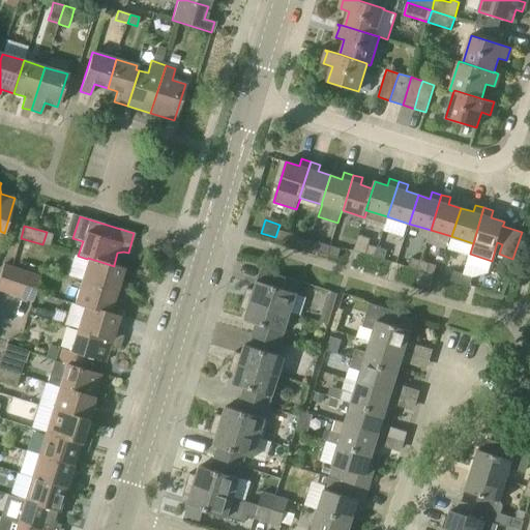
[(286,242),(288,233),(278,230),(275,239),(286,242)]
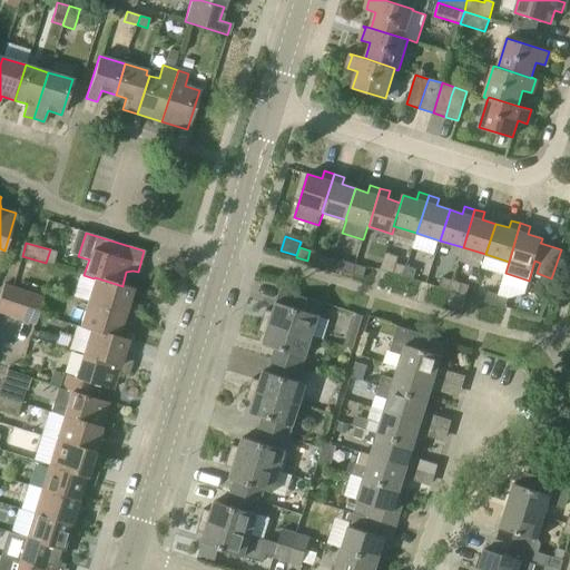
[(307,261),(317,264),(321,254),(310,251),(307,261)]
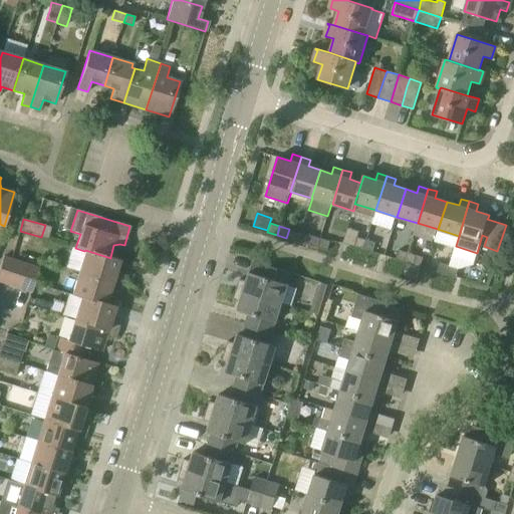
[(366,240),(357,237),(358,231),(347,227),(345,234),(342,243),(363,249),(366,240)]
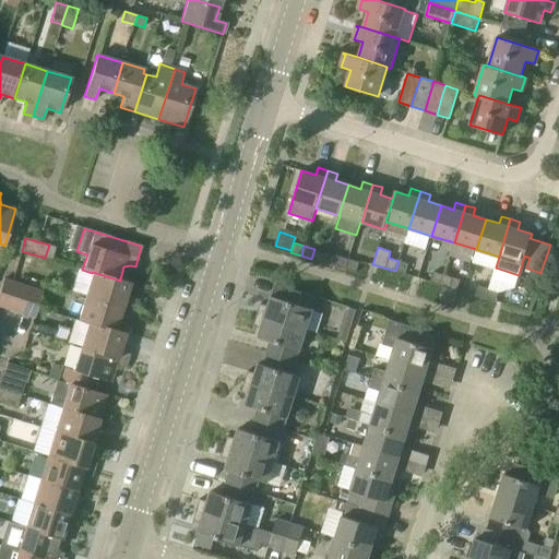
[(346,270),(349,260),(340,257),(336,266),(346,270)]
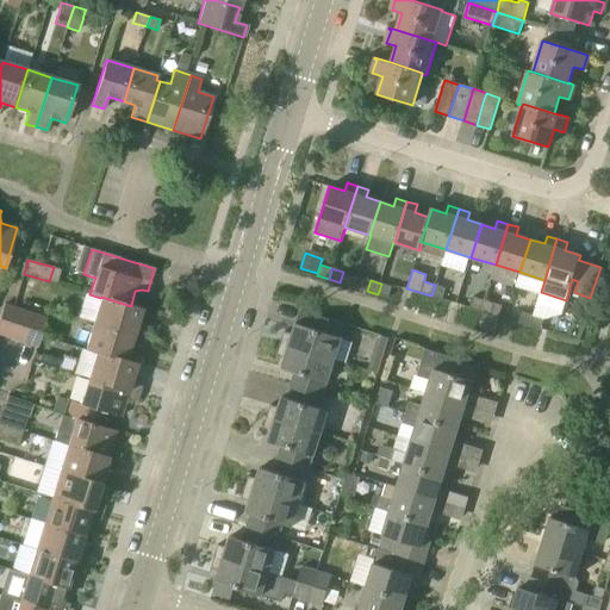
[(388,298),(392,286),(381,284),(378,294),(388,298)]
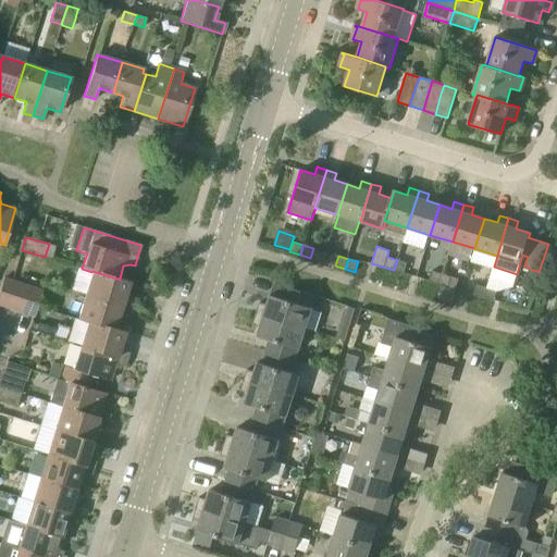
[(394,270),(404,273),(407,263),(397,260),(394,270)]
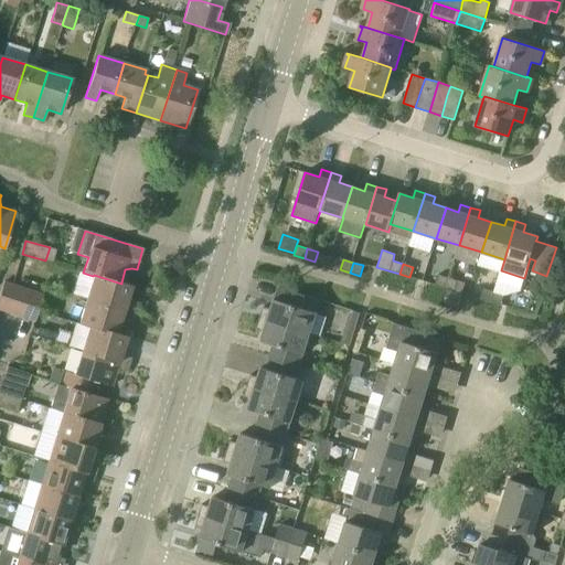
[(94,275),(93,276),(86,298),(134,313),(136,307),(131,305),(127,300),(131,285),(121,283),(121,284),(94,275)]
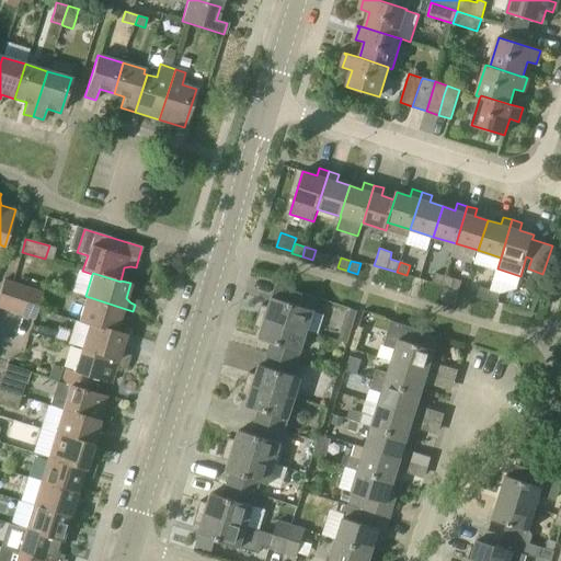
[(442,286),(445,276),(435,273),(432,283),(442,286)]
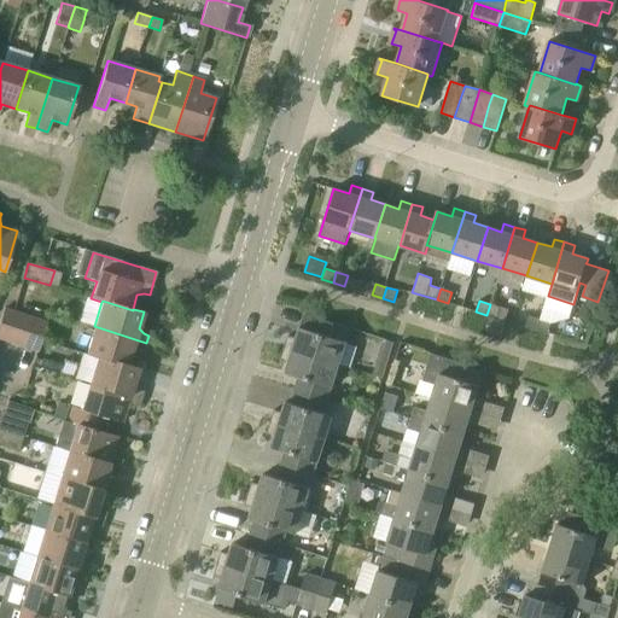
[(487,315),(497,319),(501,308),(490,304),(487,315)]
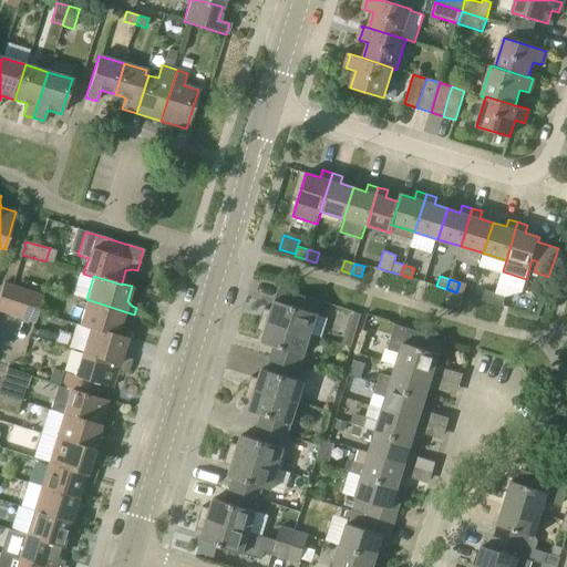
[(18,287),(12,286),(3,282),(0,292),(0,310),(9,313),(18,287)]
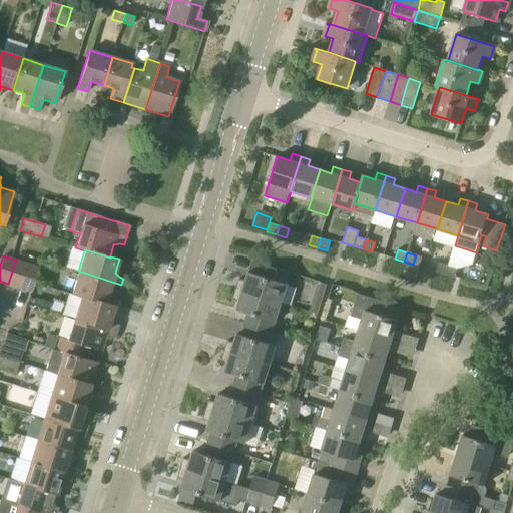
[(19,288),(27,264),(16,260),(8,284),(19,288)]
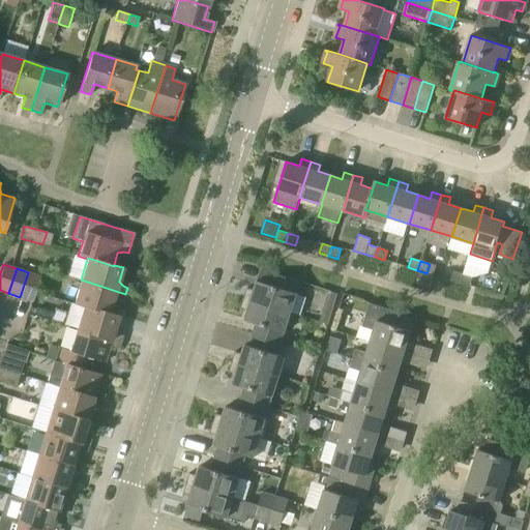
[(461,284),(463,274),(453,271),(450,281),(461,284)]
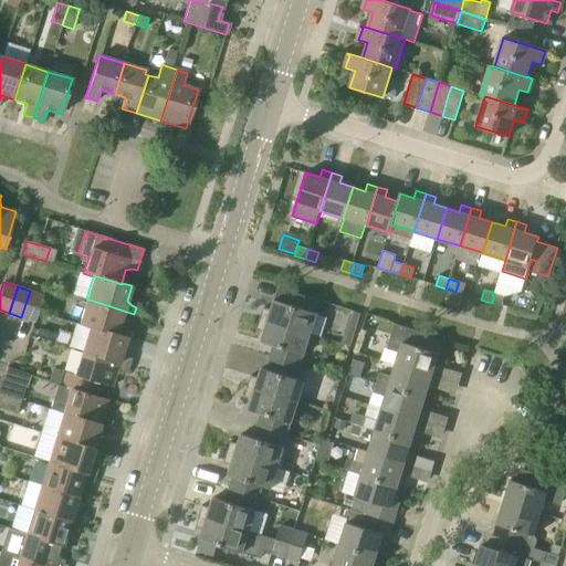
[(43,295),(30,291),(21,317),(34,322),(43,295)]
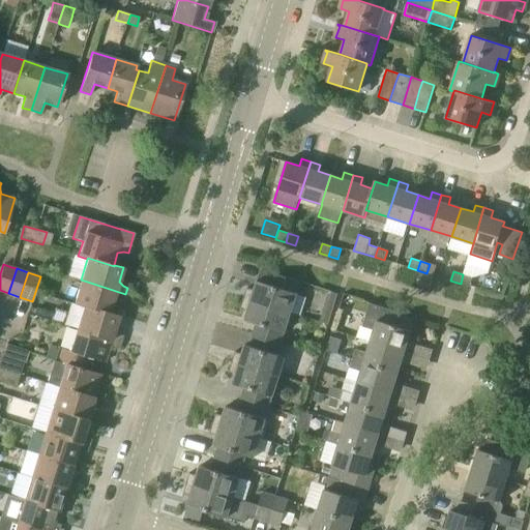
[(290,313),(299,282),(272,273),(268,284),(257,281),(255,290),(247,288),(243,298),(290,313)]
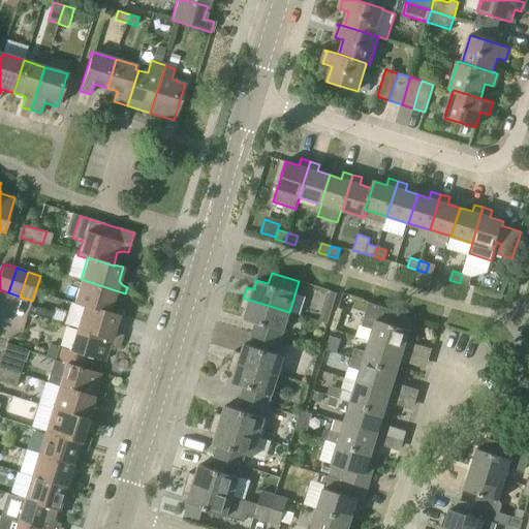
[(430,287),(433,277),(418,273),(415,282),(430,287)]
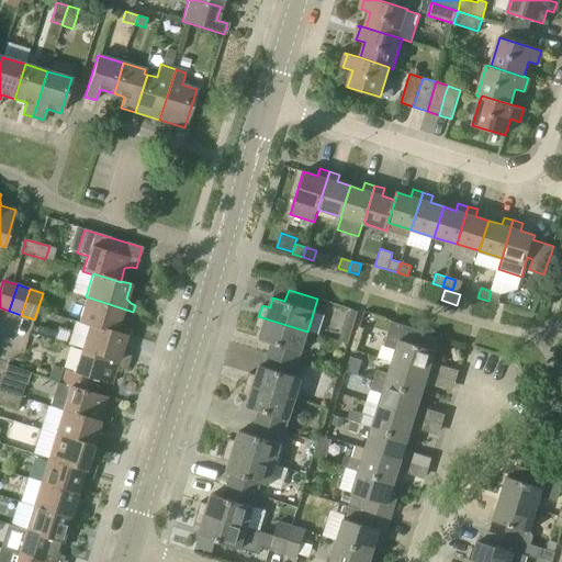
[(489,301),(498,304),(501,294),(491,291),(489,301)]
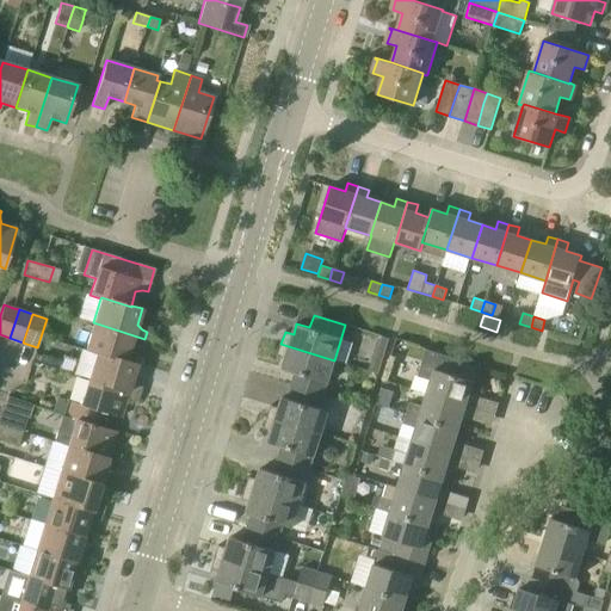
[(125,362),(127,360),(130,346),(137,345),(142,347),(144,339),(93,322),(85,351),(96,353),(97,352),(125,362)]
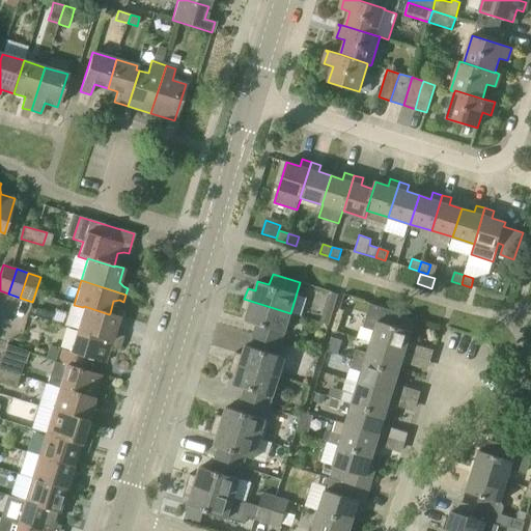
[(338,294),(330,291),(320,322),(329,325),(338,294)]
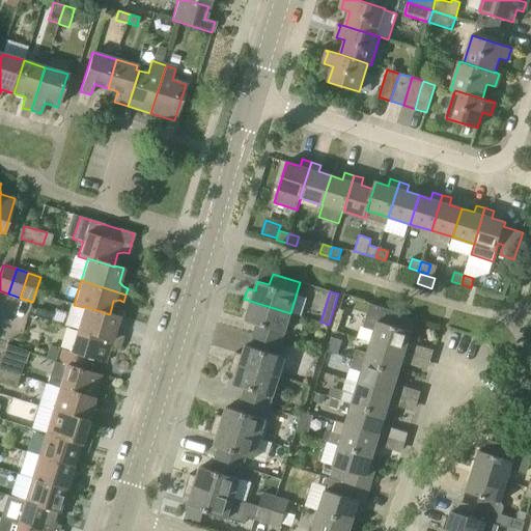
[(281,344),(290,313),(244,299),(241,309),(248,311),(245,320),(256,325),(253,336),(281,344)]
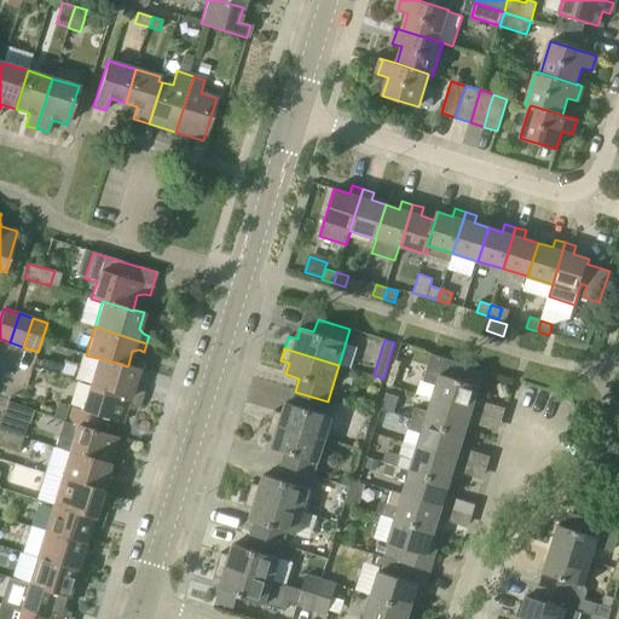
[(462,381),(467,365),(432,354),(423,381),(437,386),(432,398),(479,412),(482,401),(475,399),(480,386),(462,381)]
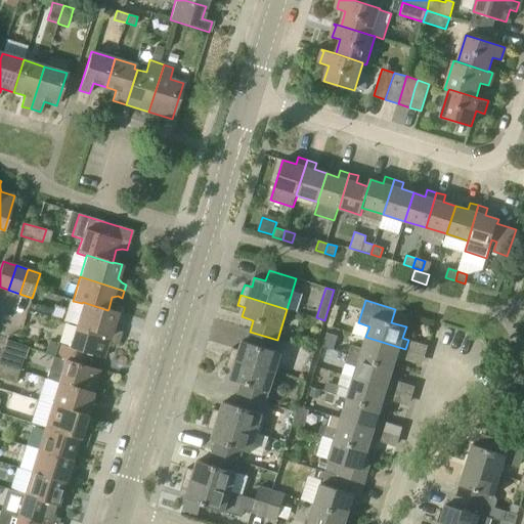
[(83,302),(82,303),(76,324),(120,339),(122,332),(118,331),(114,326),(118,312),(108,309),(107,310),(83,302)]
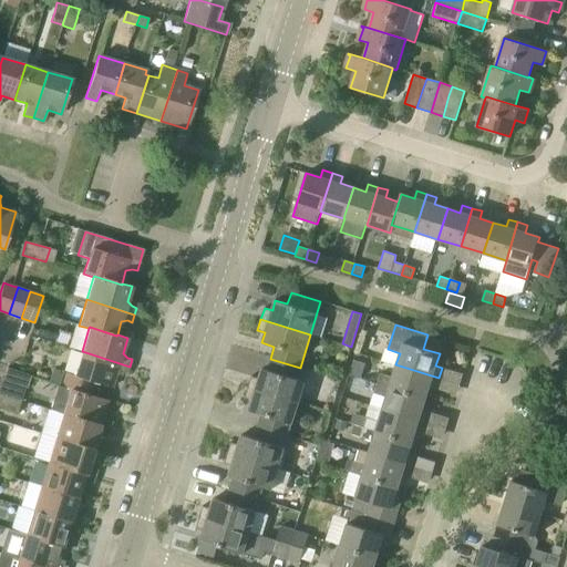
[(64,372),(60,385),(70,389),(70,391),(86,395),(86,394),(91,381),(112,388),(116,373),(122,371),(127,373),(130,367),(82,351),(74,375),(64,372)]
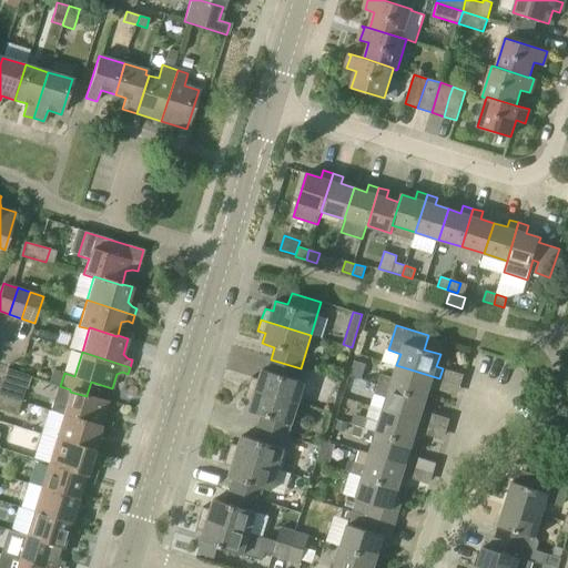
[(297,379),(301,368),(271,359),(267,371),(263,369),(260,379),(252,377),(249,388),(298,403),(305,383),(297,379)]
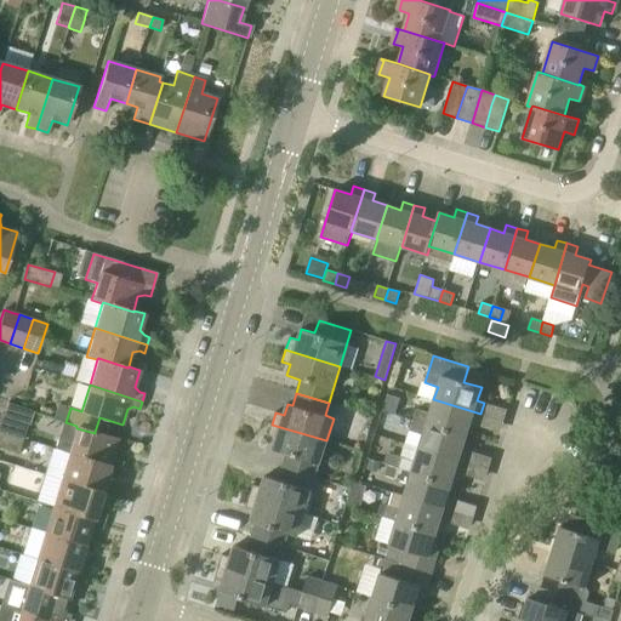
[(382,411),(394,415),(399,398),(387,394),(382,411)]
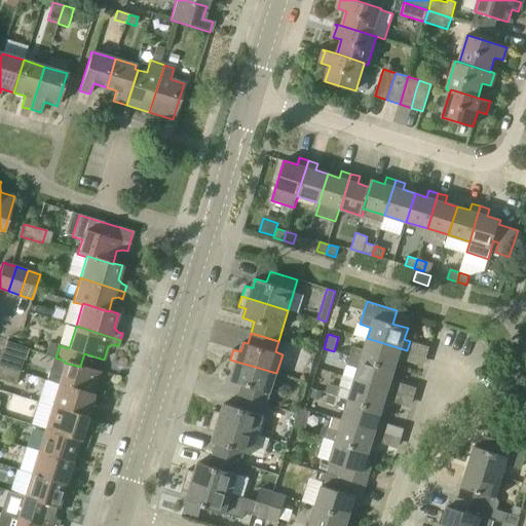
[(404,361),(407,350),(367,338),(364,349),(352,346),(350,355),(395,369),(398,359),(404,361)]
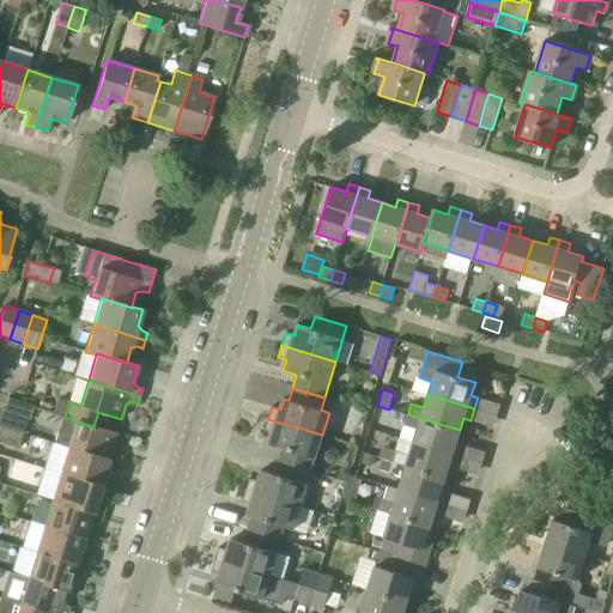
[(24,413),(26,405),(7,399),(5,407),(24,413)]
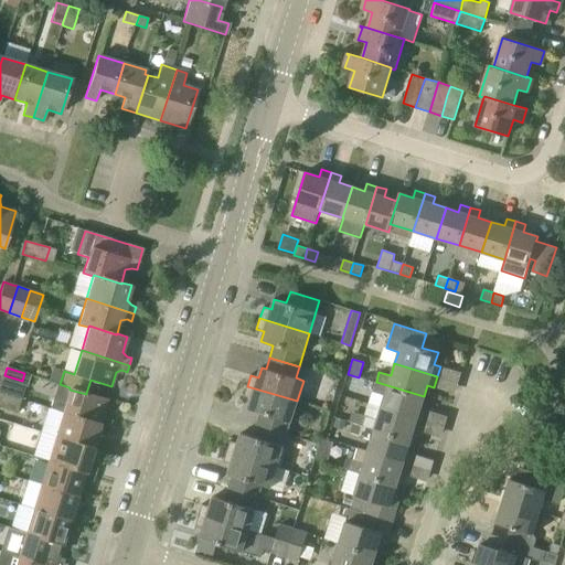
[(24,386),(2,380),(0,377),(0,392),(21,400),(24,386)]
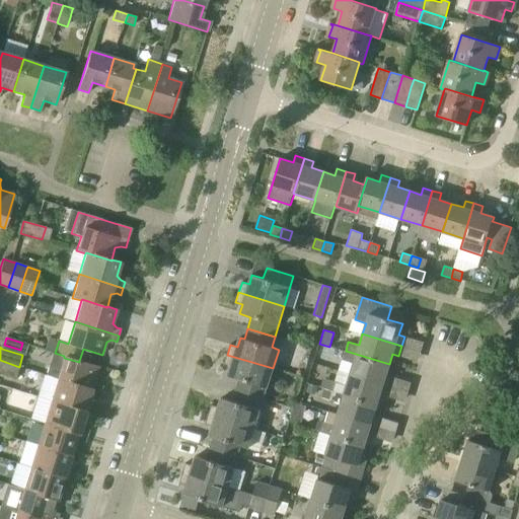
[(386,375),(389,364),(346,351),(343,360),(353,364),(350,374),(389,386),(392,377),(386,375)]
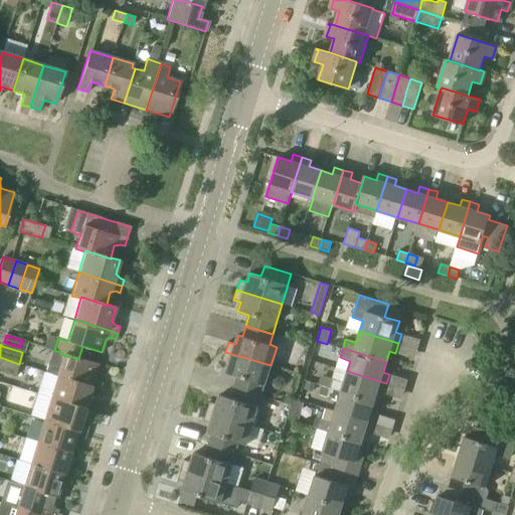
[(45,372),(56,376),(100,390),(102,383),(98,381),(94,377),(98,364),(78,358),(78,359),(63,355),(63,353),(54,350),(52,350),(45,372)]
